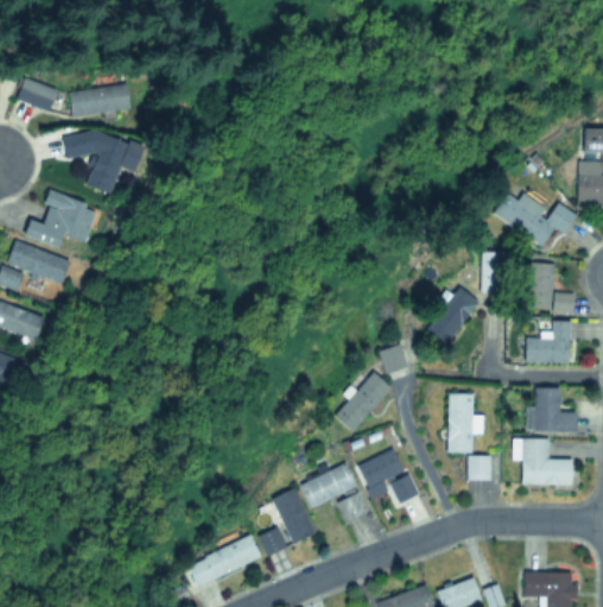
[(56,92),(25,77),(16,99),(46,113),(56,92)]
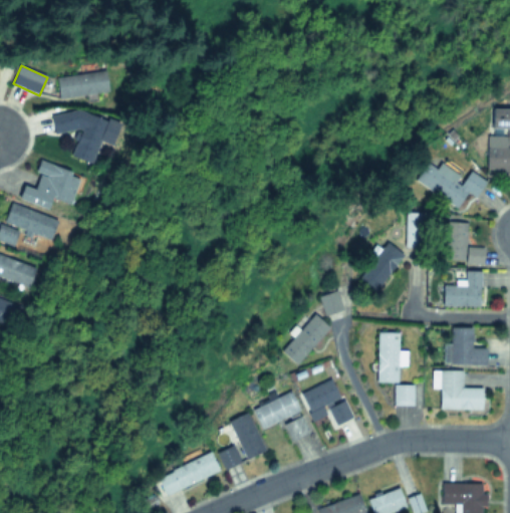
[(58,77),(60,98),(108,93),(105,72),(58,77)]
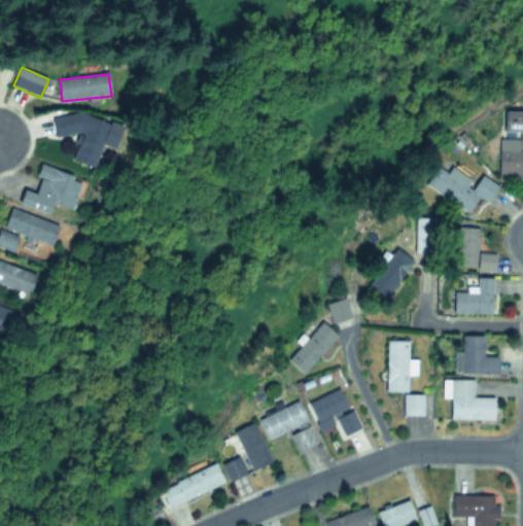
[(75,162),(97,169),(111,126),(62,109),(55,131),(81,140),(75,162)]
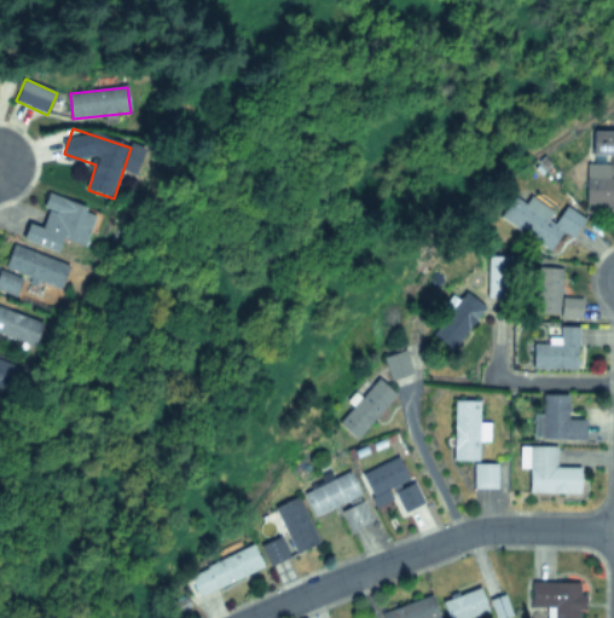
[(589,206),(613,206),(613,131),(594,131),(594,155),(610,156),(610,163),(590,163),(589,206)]
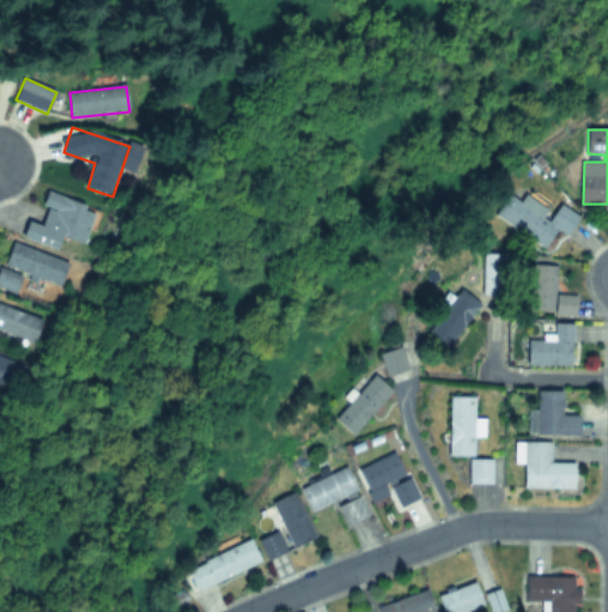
[(59,250),(64,236),(86,243),(98,208),(52,193),(41,225),(30,222),(24,240),(59,250)]
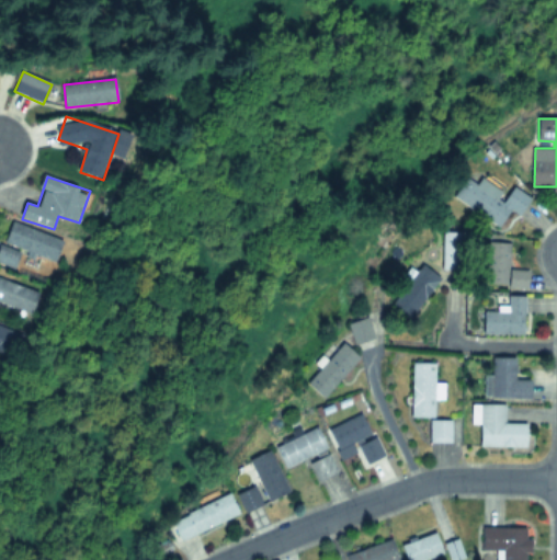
[(455,197),(501,227),(512,209),(521,216),(533,197),(512,185),(508,194),(482,179),(479,185),(467,178),(455,197)]
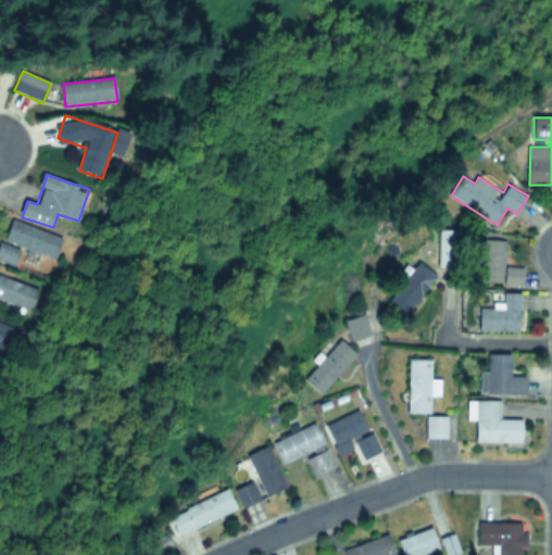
[(57,260),(64,238),(13,219),(5,241),(57,260)]
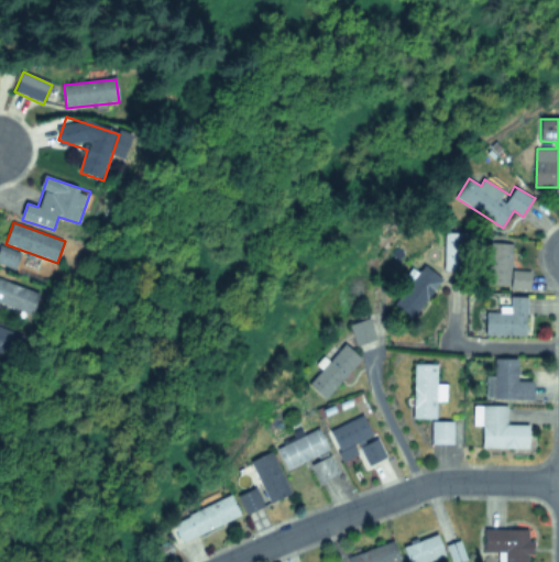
[(513,286),(513,288),(532,289),(532,271),(513,270),(514,244),(491,243),(490,285),(513,286)]
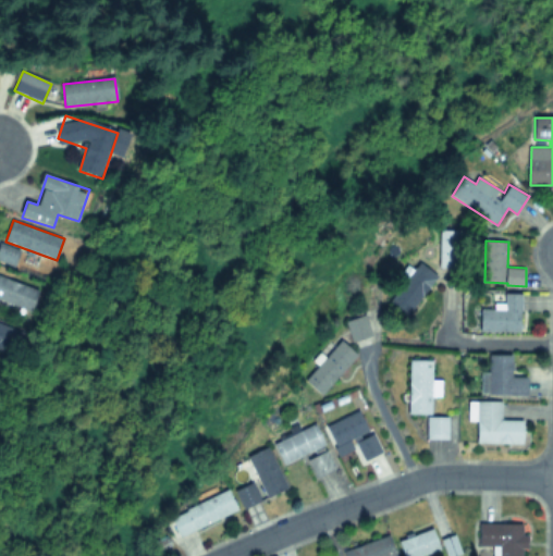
[(0,261),(16,268),(23,250),(2,243),(0,248),(0,261)]
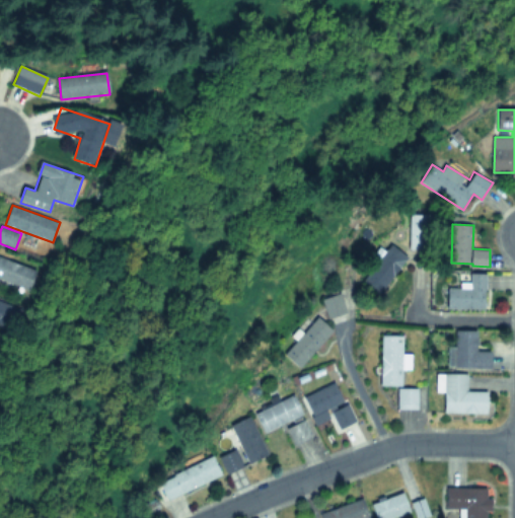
[(380,294),(410,259),(393,245),(364,281),(380,294)]
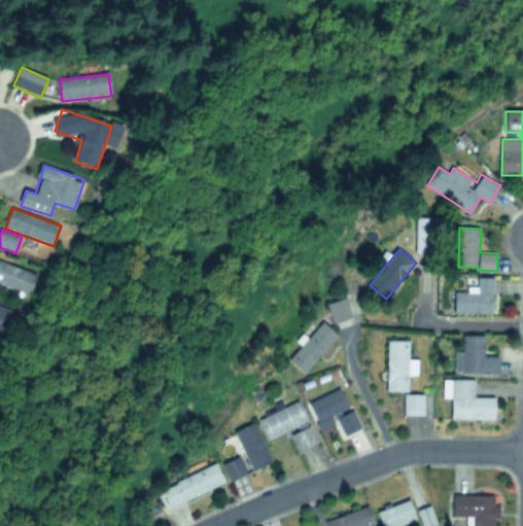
[(0,283),(32,294),(39,275),(0,260),(0,283)]
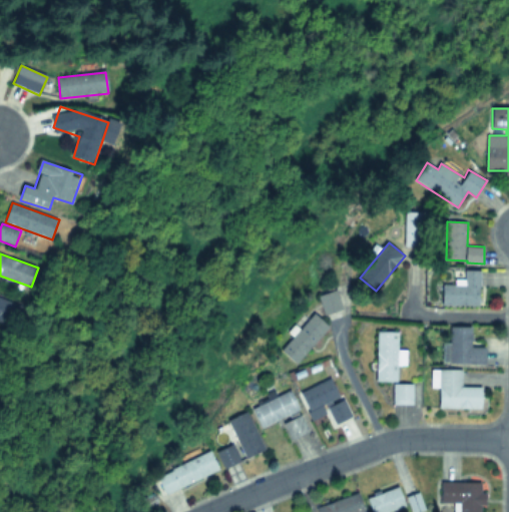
[(443,306),(480,307),(481,271),(466,270),(465,282),(456,282),(456,285),(444,285),(443,306)]
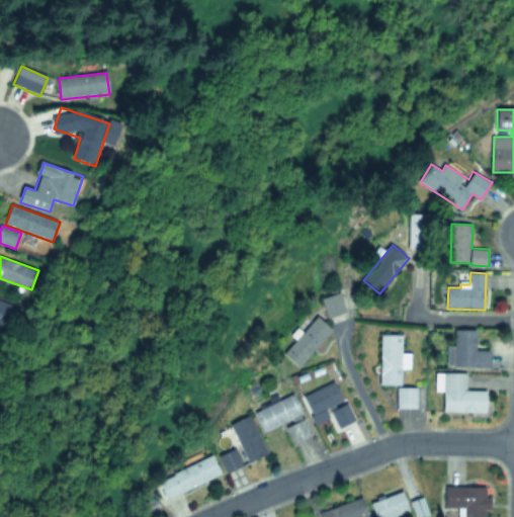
[(324,298),(329,319),(347,314),(342,293),(324,298)]
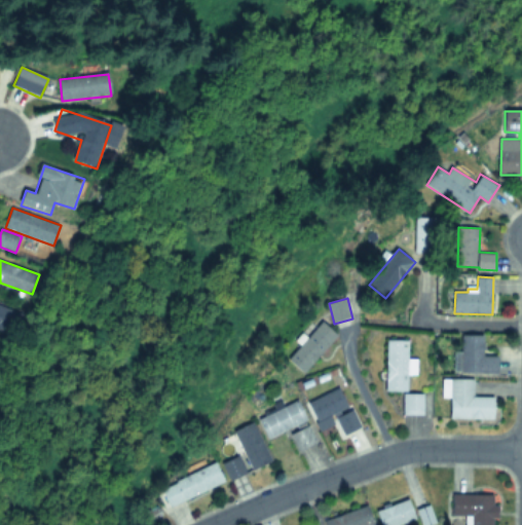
[(0,330),(17,335),(25,312),(0,304),(0,330)]
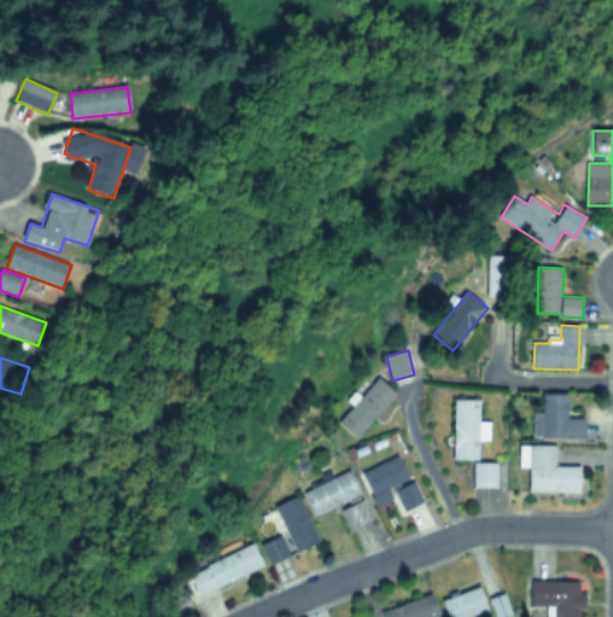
[(342,425),(362,440),(396,391),(374,377),(342,425)]
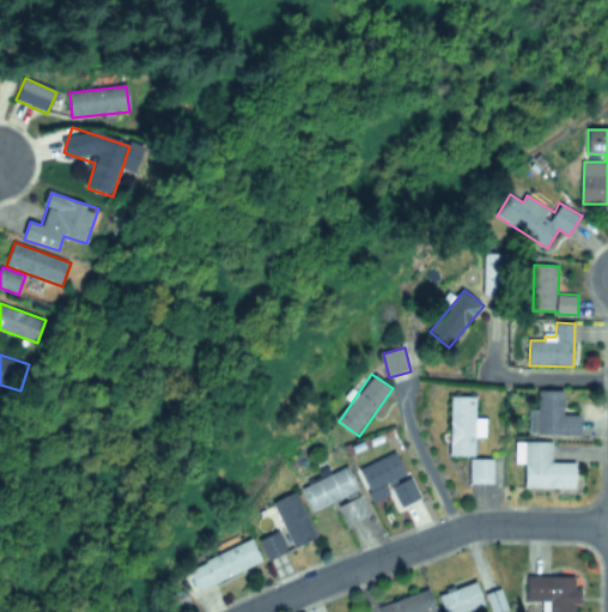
[(532,410),(532,434),(581,434),(581,414),(564,414),(564,389),(539,389),(539,410),(532,410)]
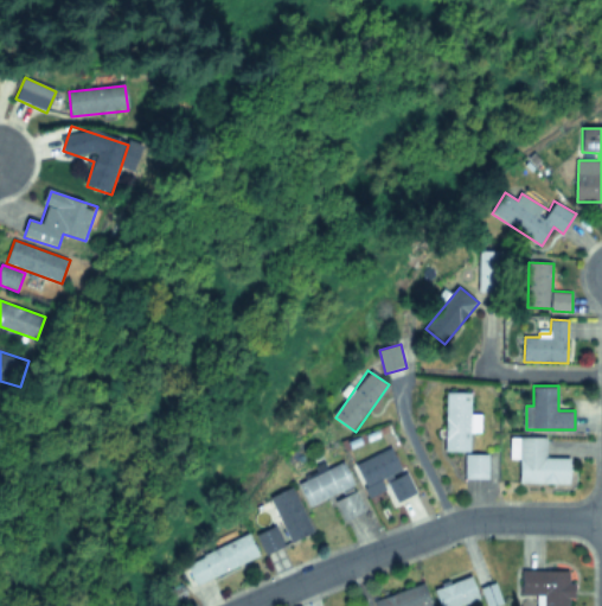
[(448,393),(448,451),(472,451),(472,393),(448,393)]
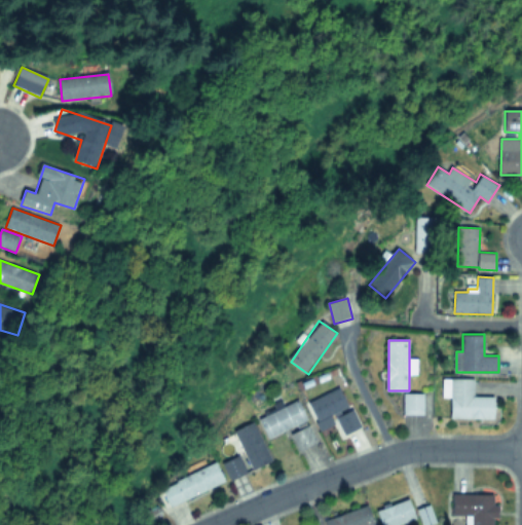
[(475,379),(451,379),(451,419),(495,419),(495,397),(475,397),(475,379)]
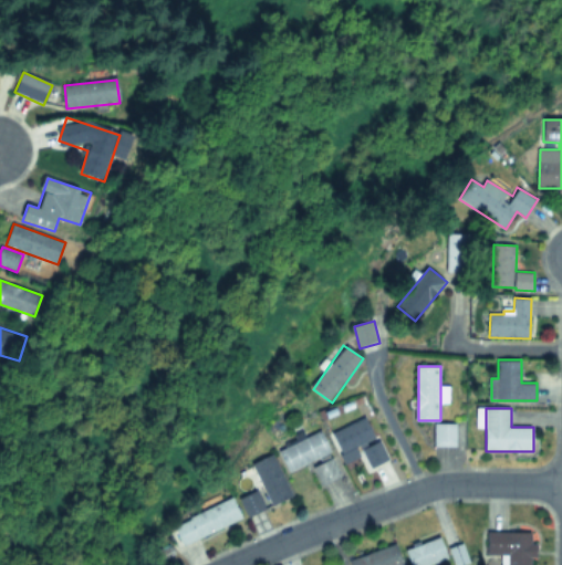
[(365,457),(370,468),(389,460),(372,417),(333,431),(346,464),(365,457)]
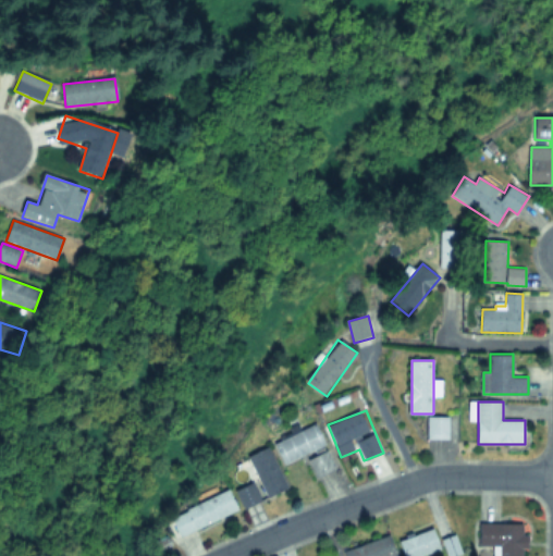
[(430,439),(449,439),(449,417),(430,417),(430,439)]
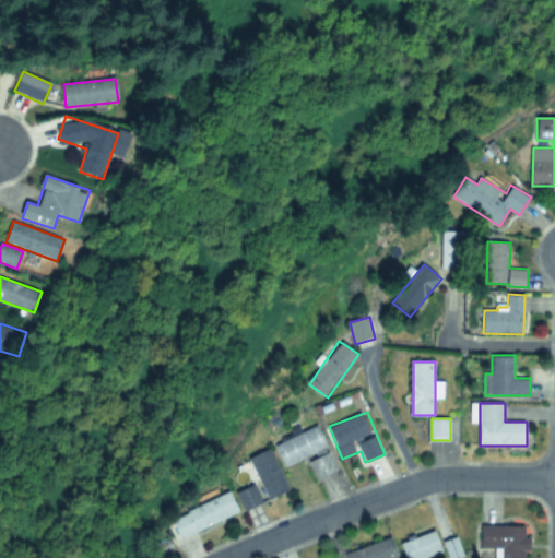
[(328,448),(318,426),(276,444),(286,466),(328,448)]
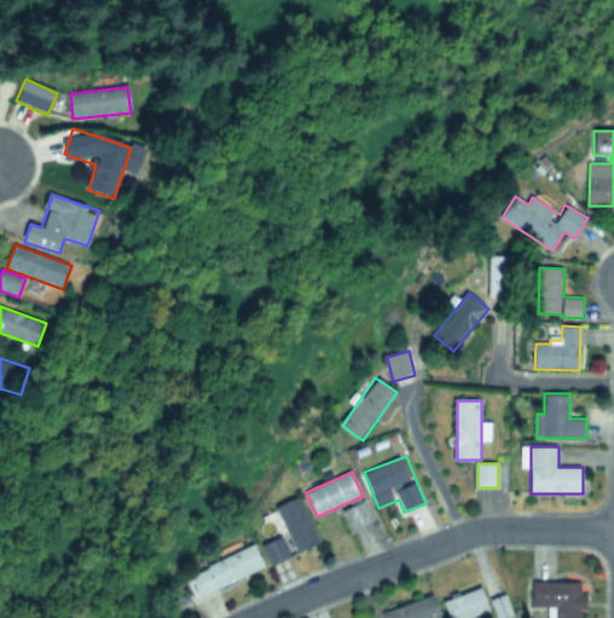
[(277,507),(297,554),(320,543),(300,497),(277,507)]
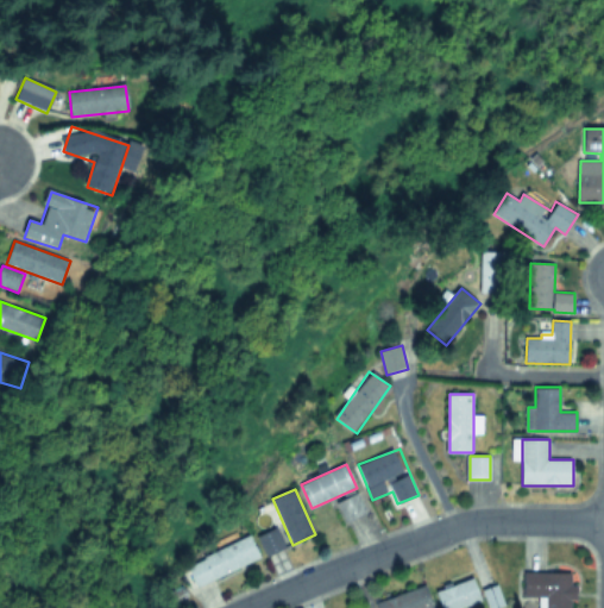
[(348,522),(369,513),(358,493),(338,502),(348,522)]
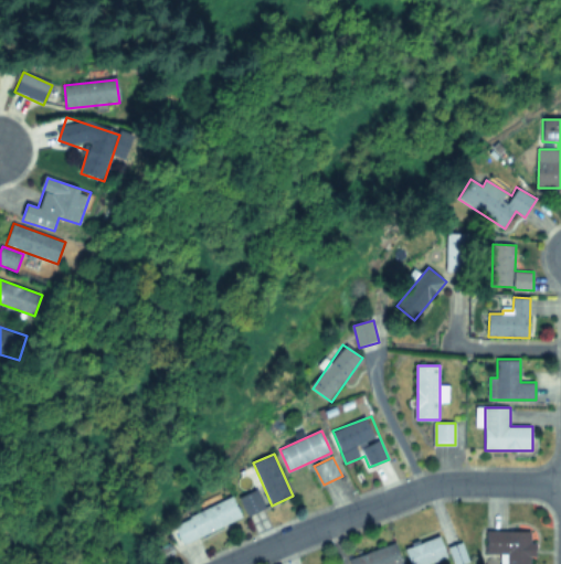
[(249,515),(267,508),(260,489),(240,497),(249,515)]
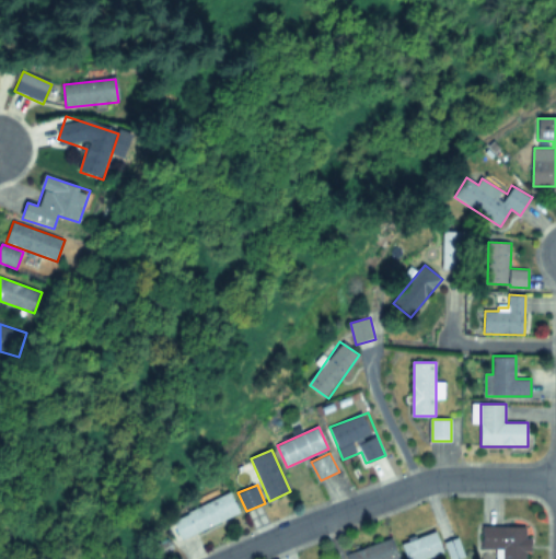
[(241,514),(232,493),(172,519),(182,539),(241,514)]
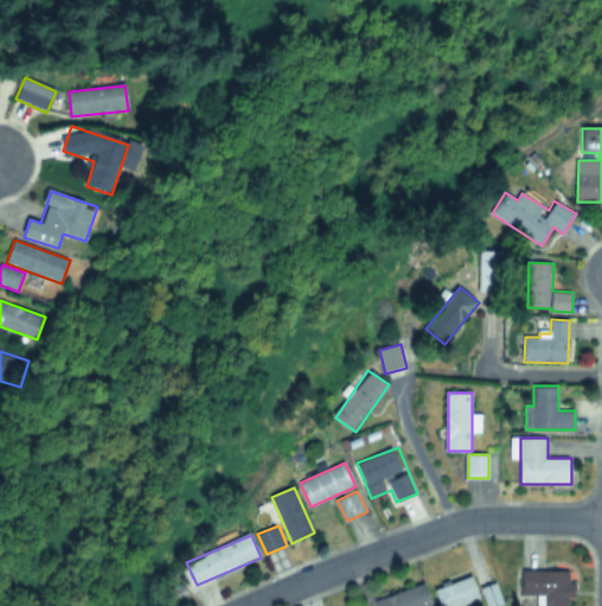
[(543,597),(543,605),(572,605),(572,571),(524,571),(524,597),(543,597)]
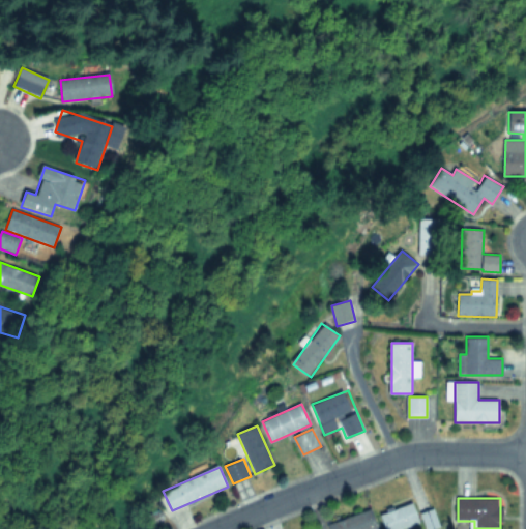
[(408,528),(420,525),(413,504),(381,516),(386,528),(408,528)]
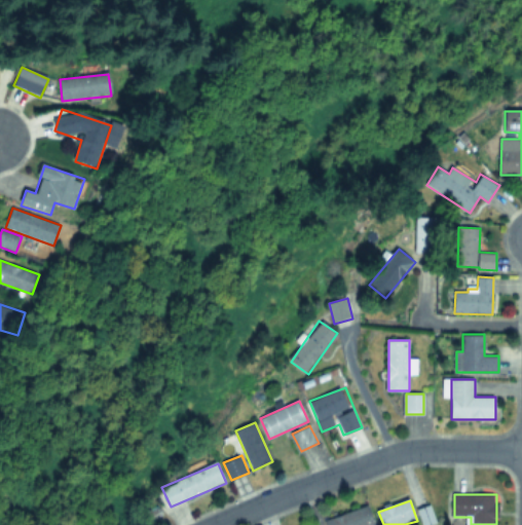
[(326,519),(327,524),(375,524),(371,507),(326,519)]
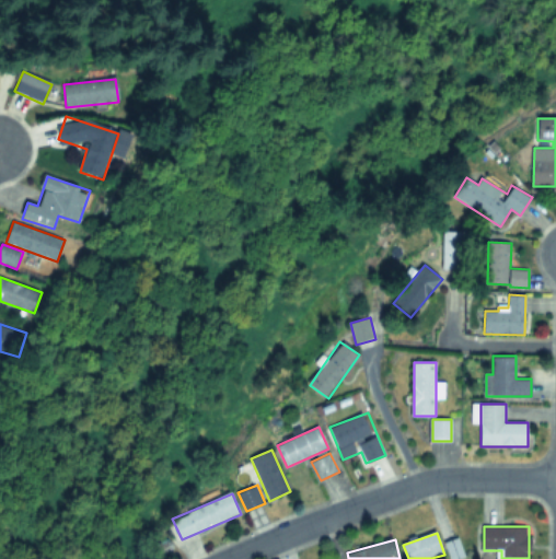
[(460,558),(465,557),(459,539),(447,544),(452,558),(460,558)]
